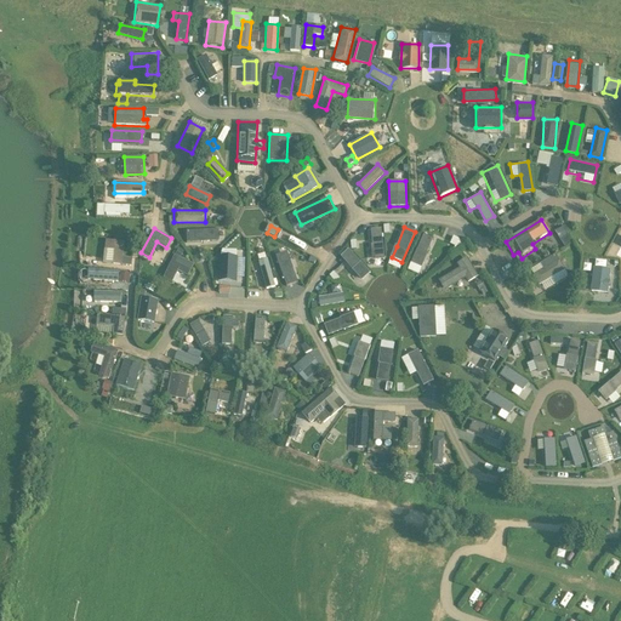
[(217,229),(186,231),(186,243),(203,243),(201,240),(218,239),(217,229)]
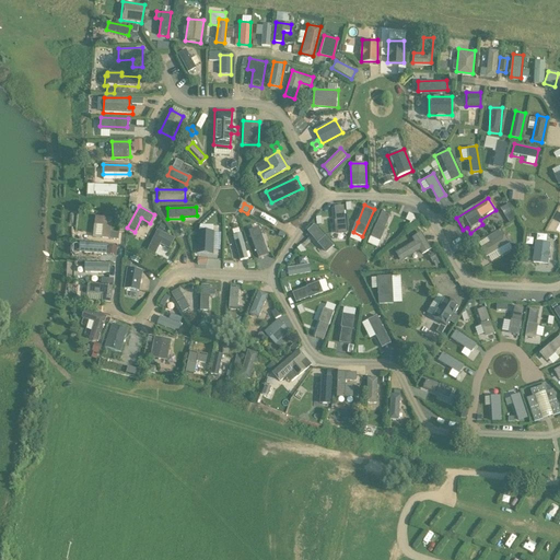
[(343,207),(334,208),(336,232),(346,232),(343,207)]
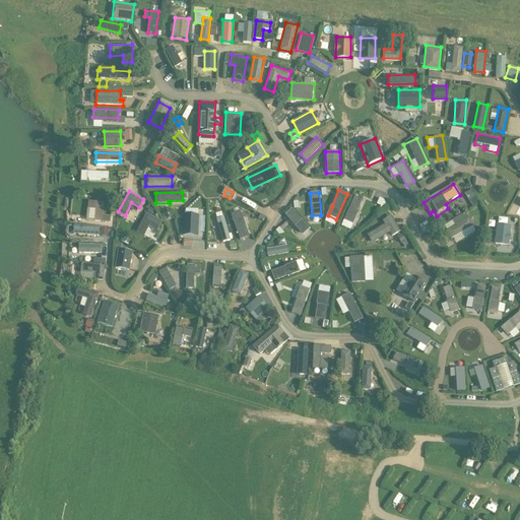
[(474,196),(468,200),(472,206),(478,202),(474,196)]
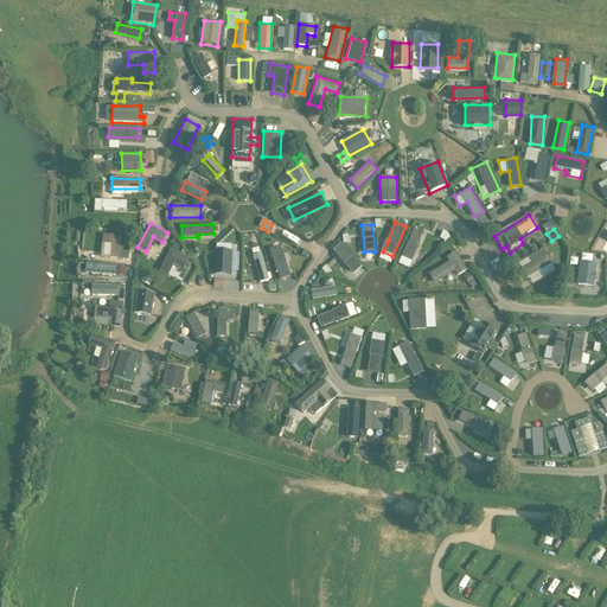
[(414,230),(401,259),(410,262),(422,234),(414,230)]
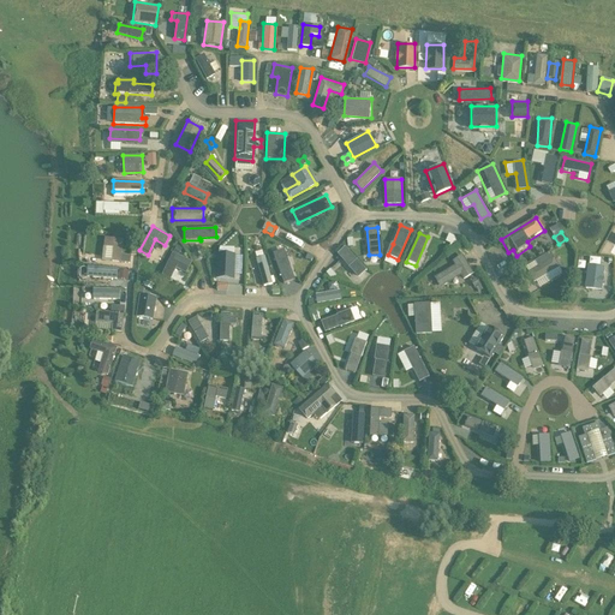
[(294,236),(291,242),(308,251),(311,245),(294,236)]
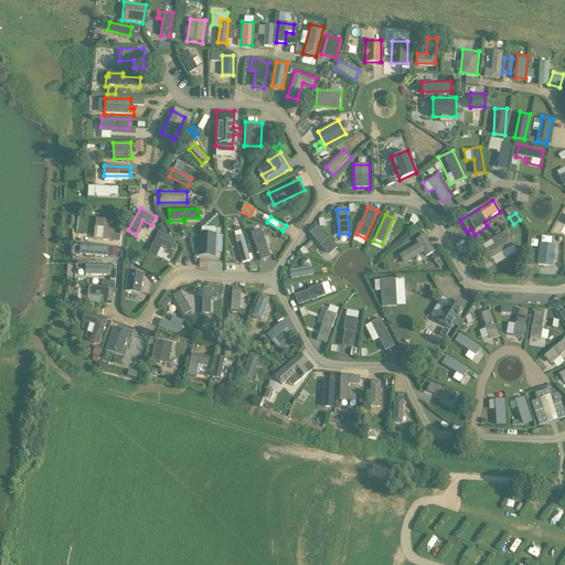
[(95,225),(104,226),(103,240),(110,241),(113,220),(95,217),(95,225)]
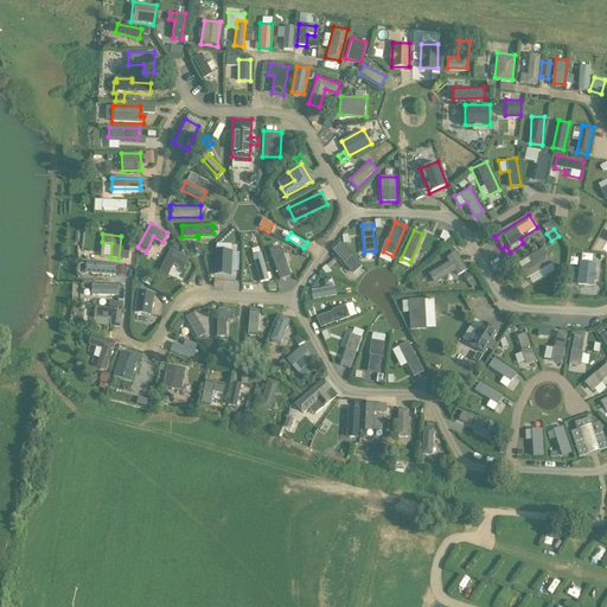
[(340,244),(333,251),(353,275),(362,268),(340,244)]
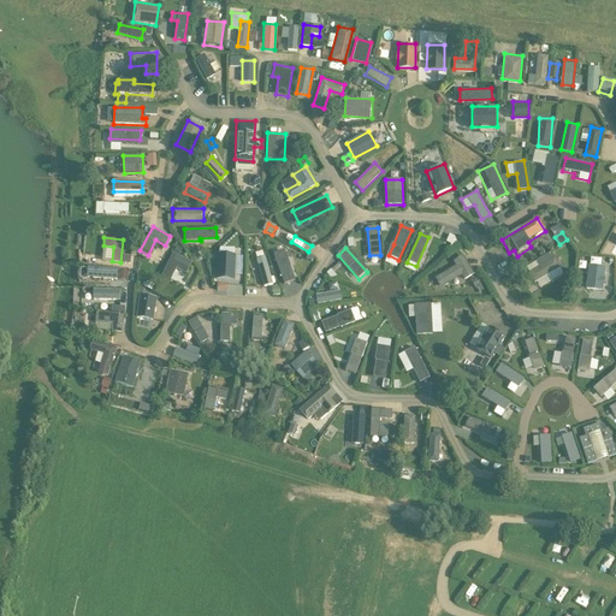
[(290,268),(288,262),(288,260),(285,255),(283,250),(273,254),(284,284),(295,280),(290,268)]
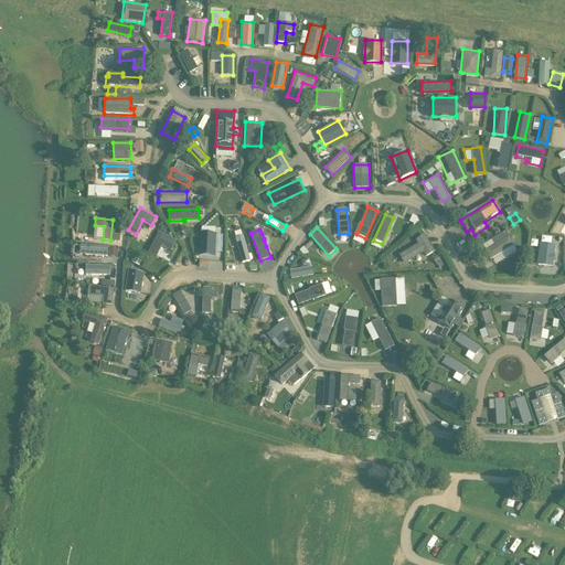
[(494,245),(484,251),(490,260),(514,246),(505,232),(491,241),(494,245)]
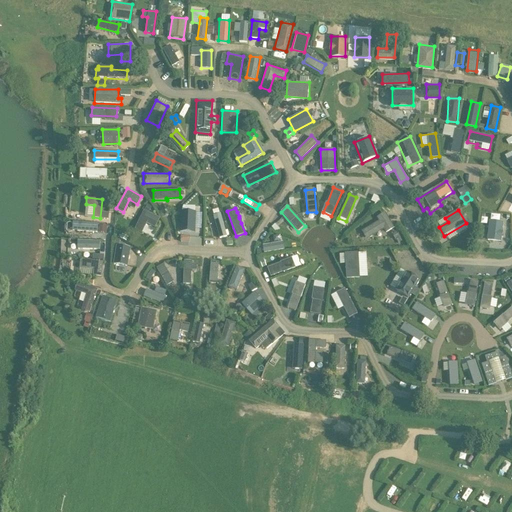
[(144,211),(135,230),(141,233),(150,214),(144,211)]
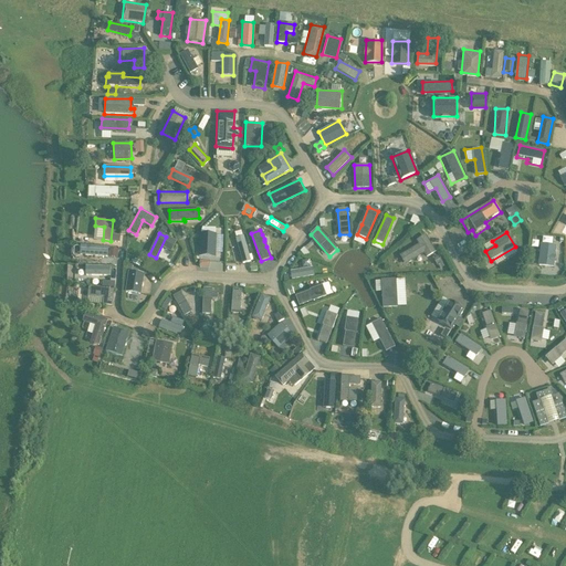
[(234,237),(240,262),(250,260),(244,234),(234,237)]
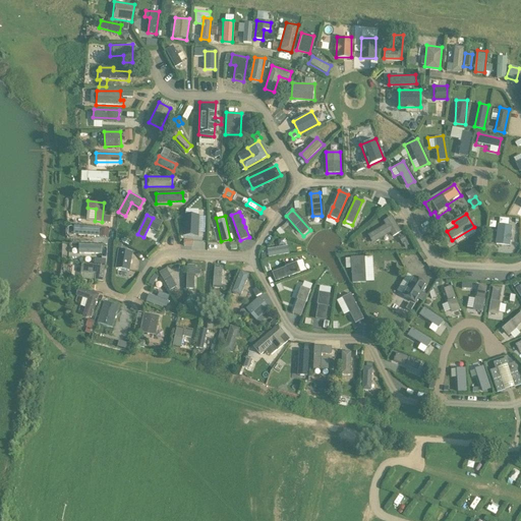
[(386,224),(367,234),(372,243),(390,232),(393,236),(400,231),(392,216),(383,221),(386,224)]
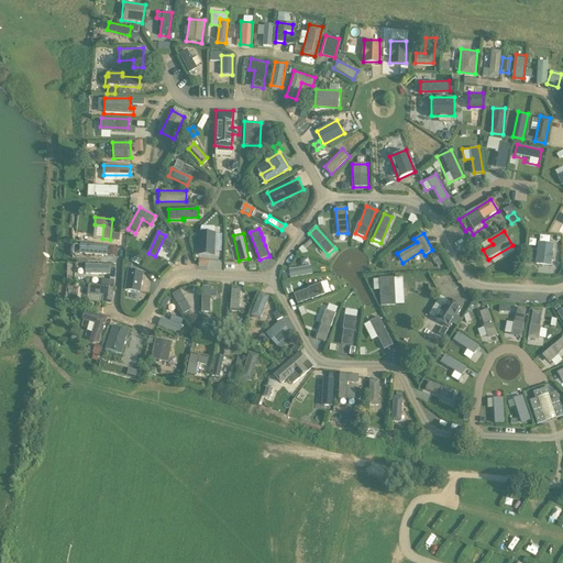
[(198,234),(197,257),(213,258),(214,234),(198,234)]
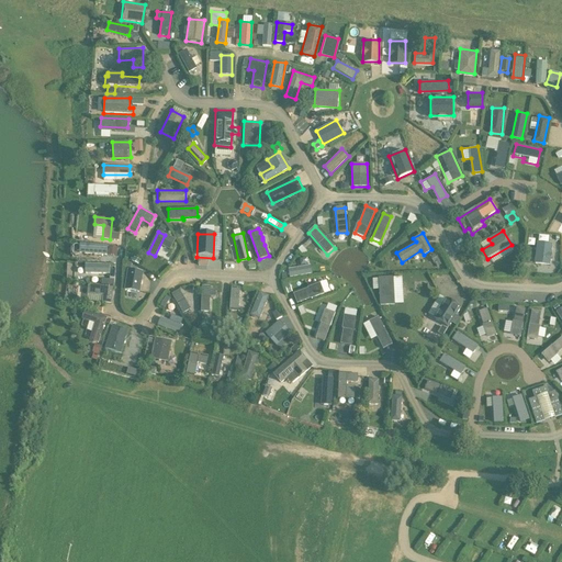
[(538,243),(535,263),(549,265),(549,259),(550,260),(551,255),(550,255),(551,244),(538,243)]
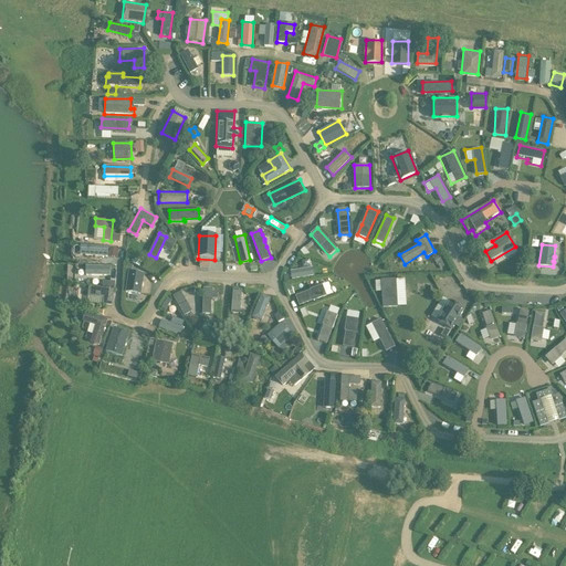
[(111,275),(112,265),(87,264),(86,274),(111,275)]
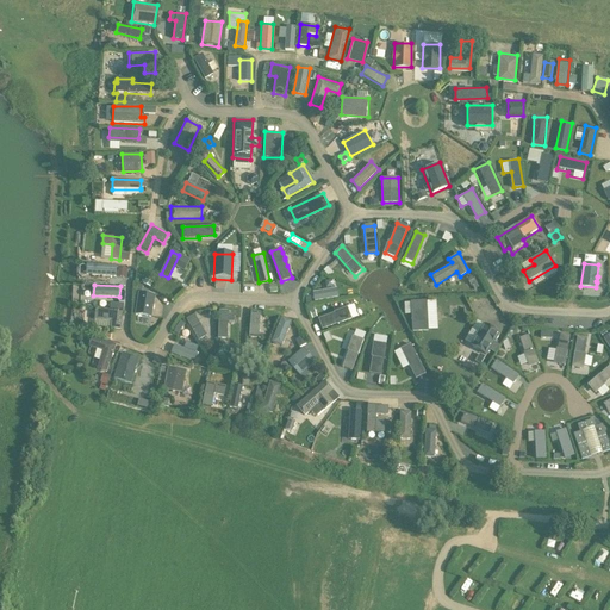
[(313,290),(315,299),(338,297),(337,287),(313,290)]
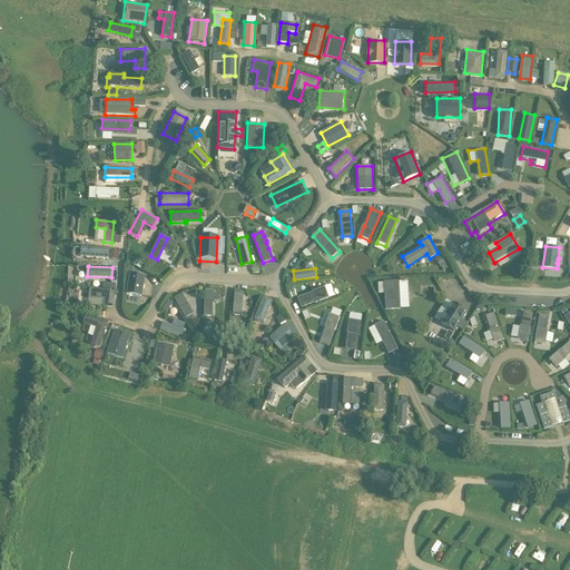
[(133,274),(129,274),(127,295),(140,296),(144,276),(133,274)]
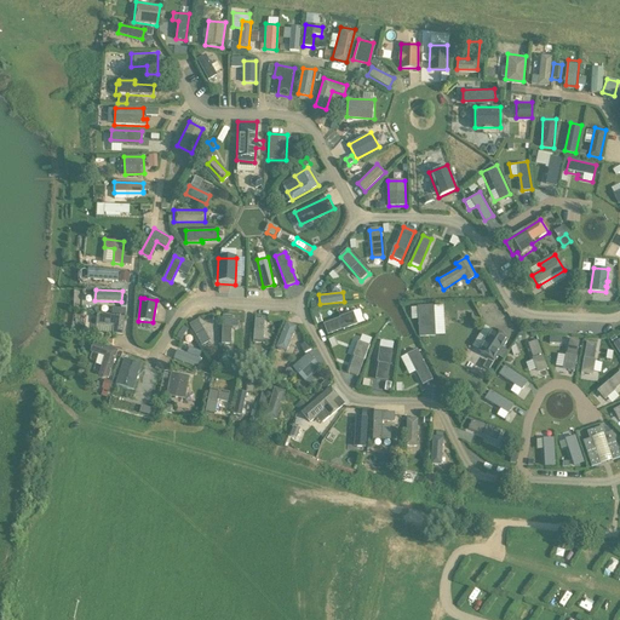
[(435,336),(432,306),(418,308),(419,337),(435,336)]
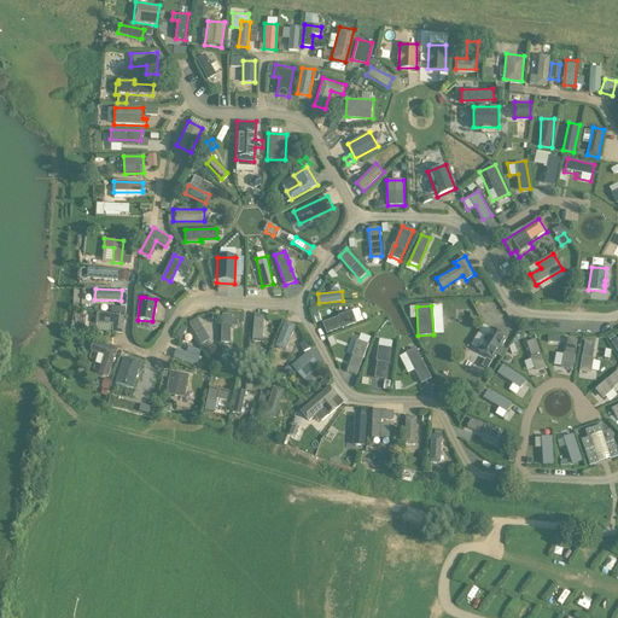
[(232,319),(232,313),(221,313),(222,342),(232,342),(232,325),(238,325),(237,318),(232,319)]
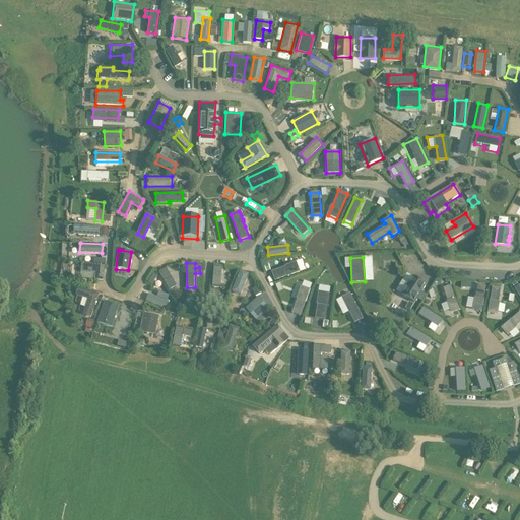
[(105,267),(81,264),(80,273),(94,274),(94,280),(103,281),(105,267)]
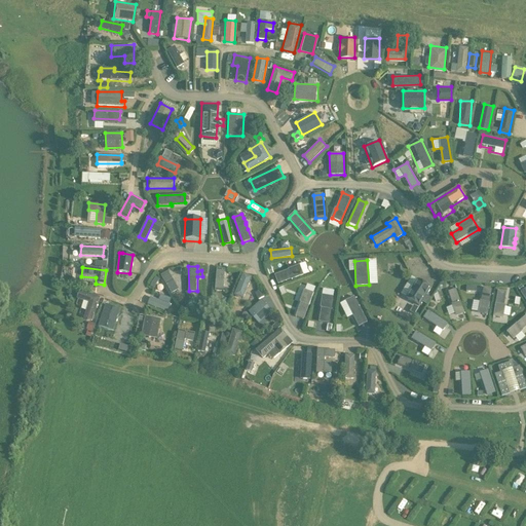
[(298,267),(275,276),(278,285),(301,276),(298,267)]
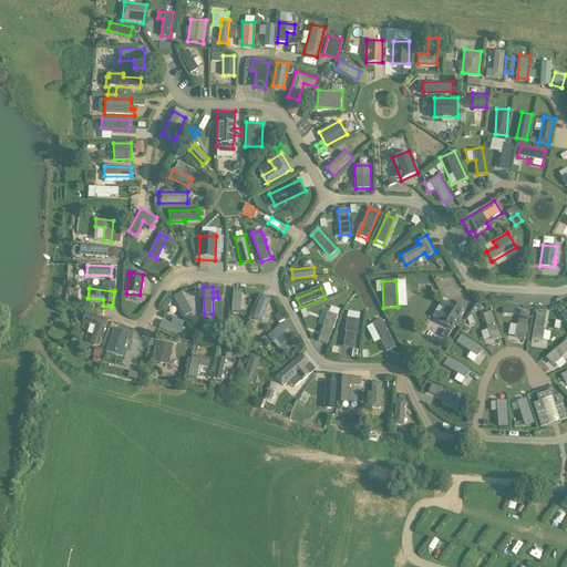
[(232,311),(243,311),(243,289),(232,289),(232,311)]
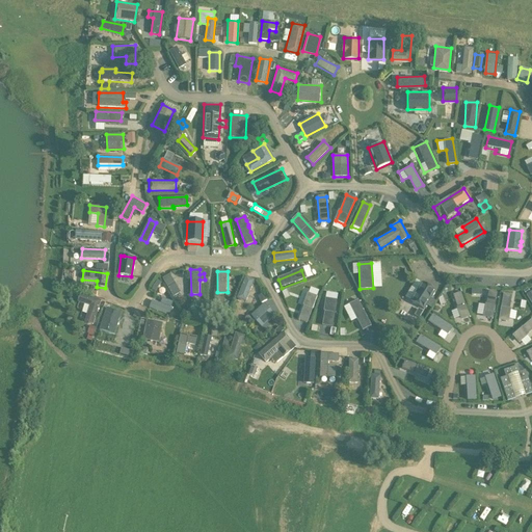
[(185,289),(182,280),(176,283),(171,273),(163,276),(171,295),(185,289)]
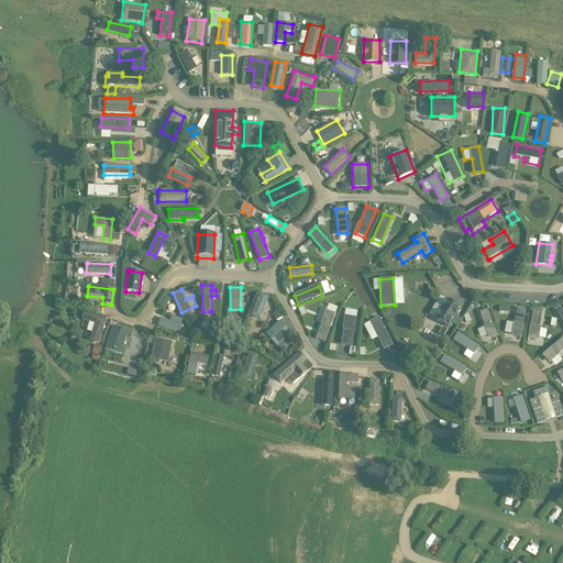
[(260,291),(250,315),(260,318),(269,295),(260,291)]
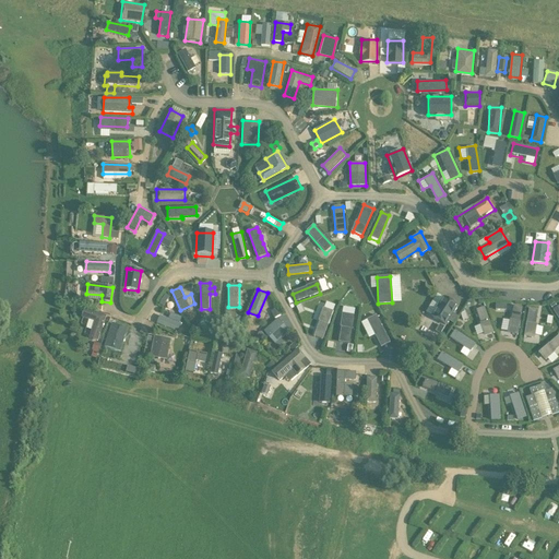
[(459,307),(444,298),(432,317),(445,325),(459,307)]
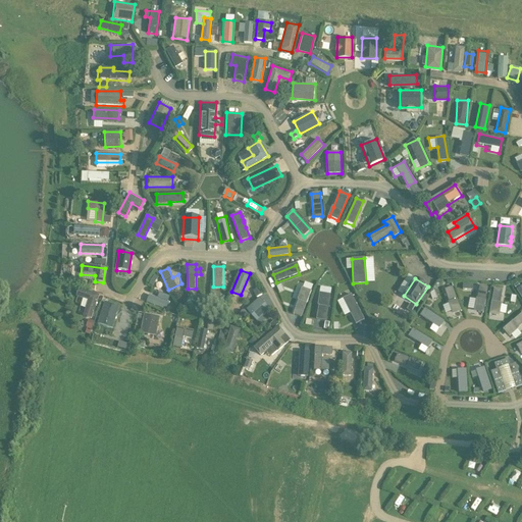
[(305,280),(292,312),(301,316),(314,284),(305,280)]
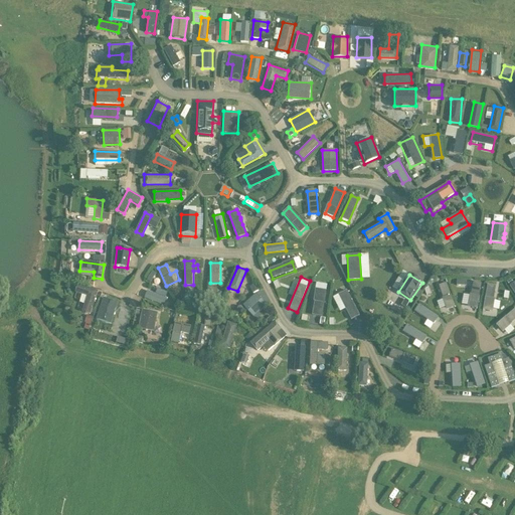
[(479,305),(480,281),(471,281),(470,294),(463,294),(462,305),(479,305)]
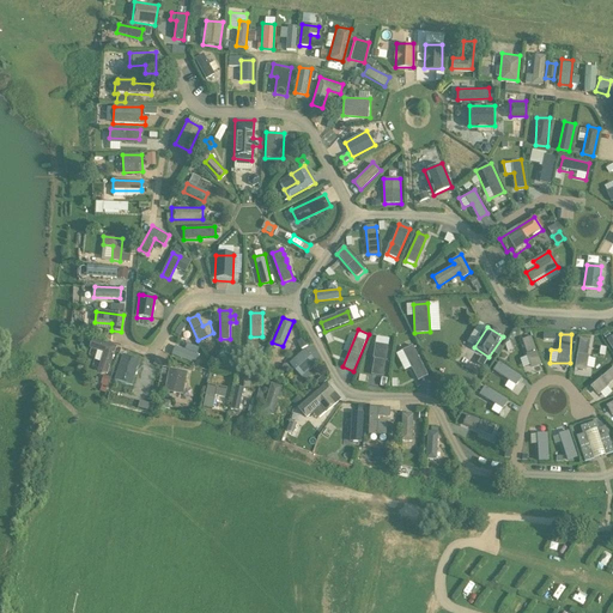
[(517,339),(525,365),(532,364),(533,366),(541,364),(533,335),(517,339)]
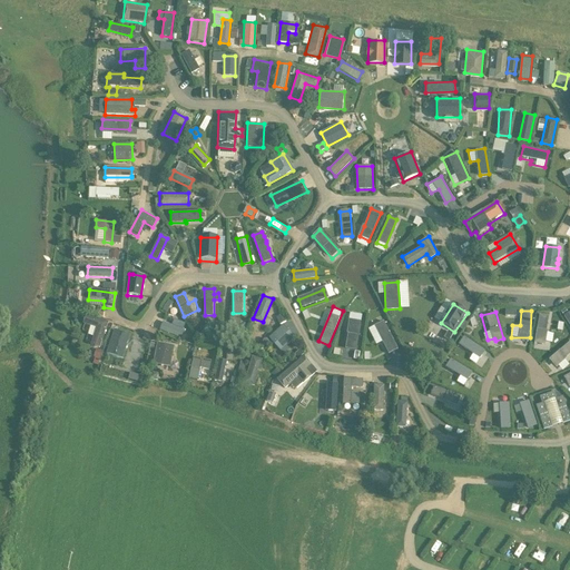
[(538,314),(537,341),(552,342),(552,332),(548,332),(549,314),(538,314)]
